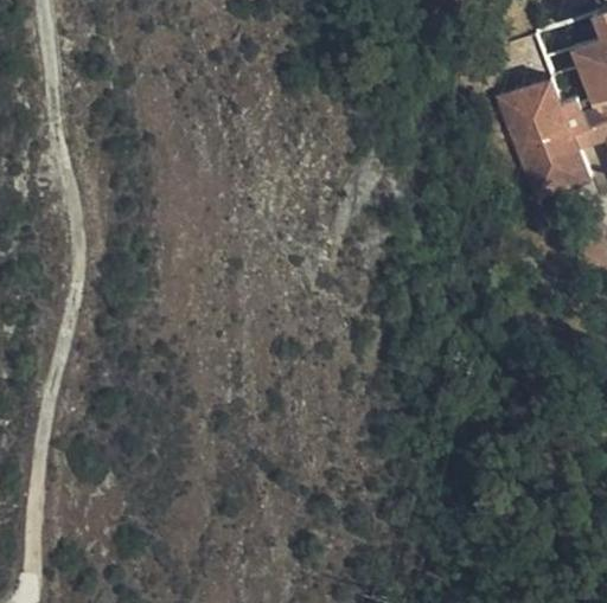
[(606,6),(535,37),(544,61),(573,49),(606,34),(606,6)]
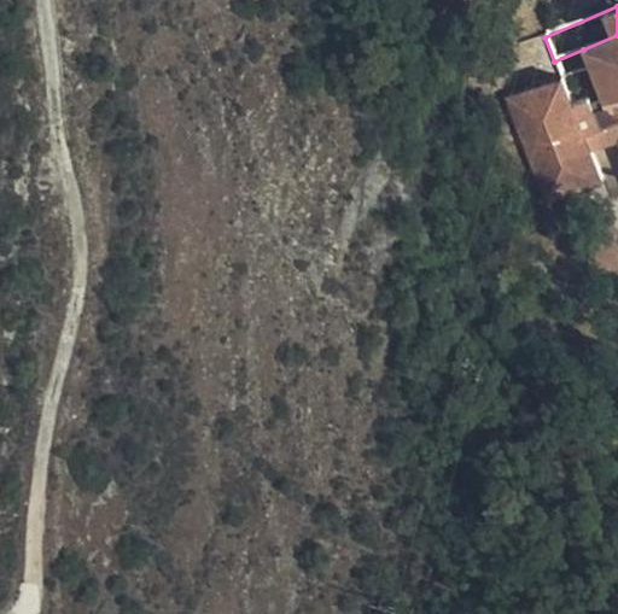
[(617,35),(583,50),(605,105),(617,138),(617,35)]
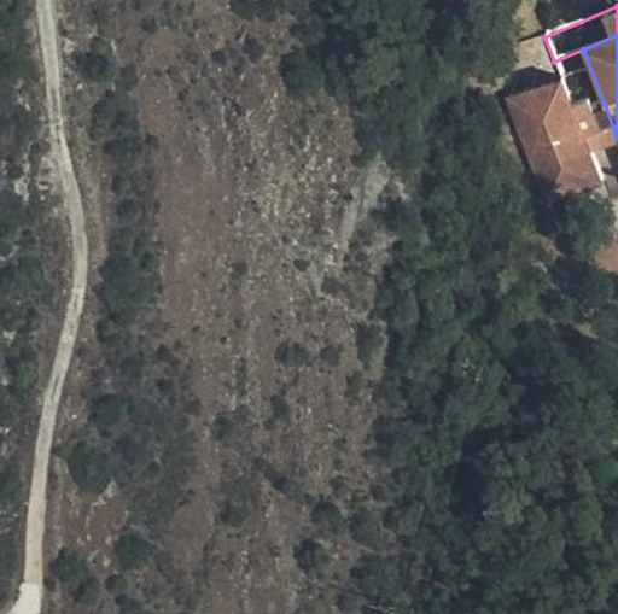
[(503,100),(507,110),(563,87),(558,77),(503,100)]
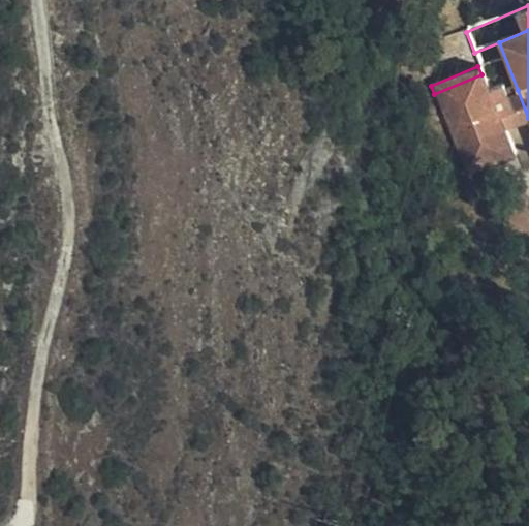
[(481,74),(434,94),(466,171),(514,151),(504,128),(493,101),(481,74)]
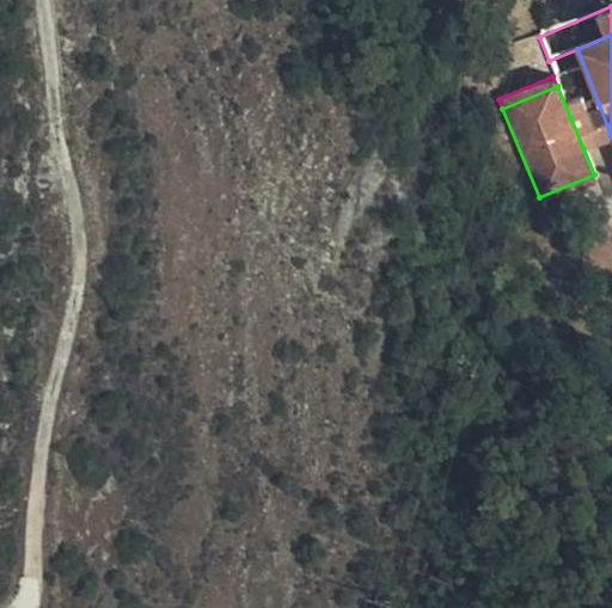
[(611,136),(599,104),(570,117),(583,148),(611,137),(611,136)]
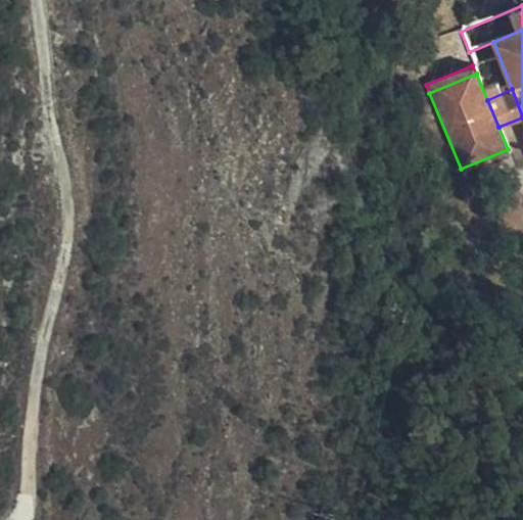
[(508,149),(461,169),(465,179),(512,159),(508,149)]
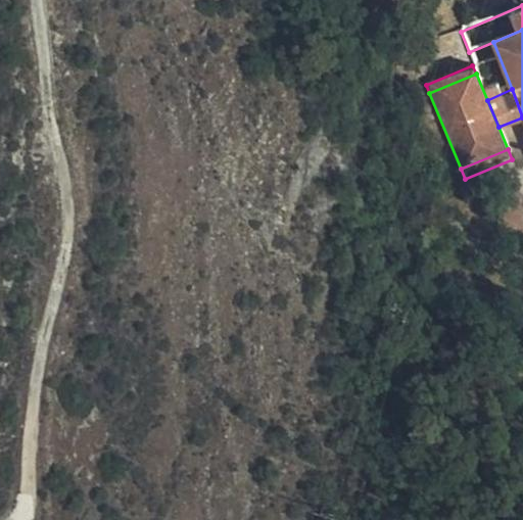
All buildings are outlined.
